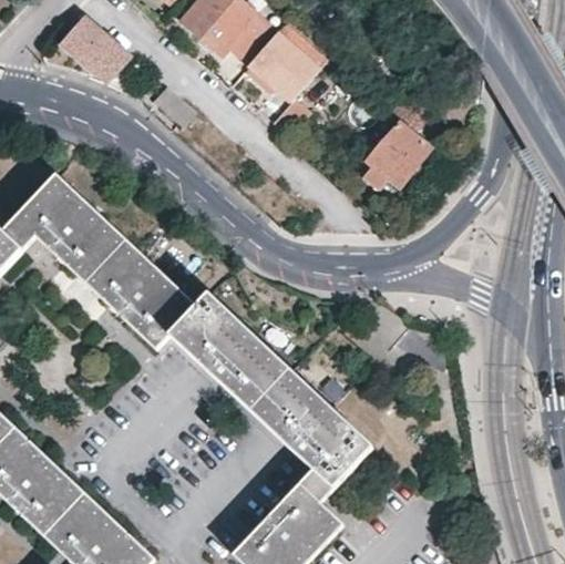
[(270,26),(242,0),(196,0),(183,16),(223,51),(228,44),(243,57),(270,26)]
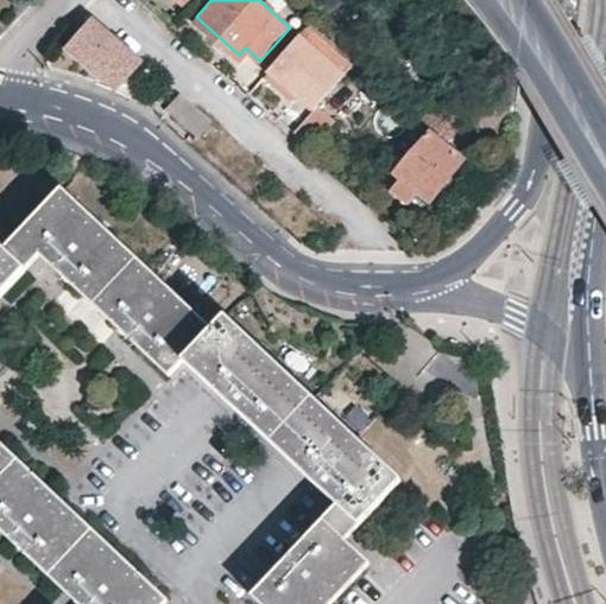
[(412,32),(401,14),(390,21),(401,38),(412,32)]
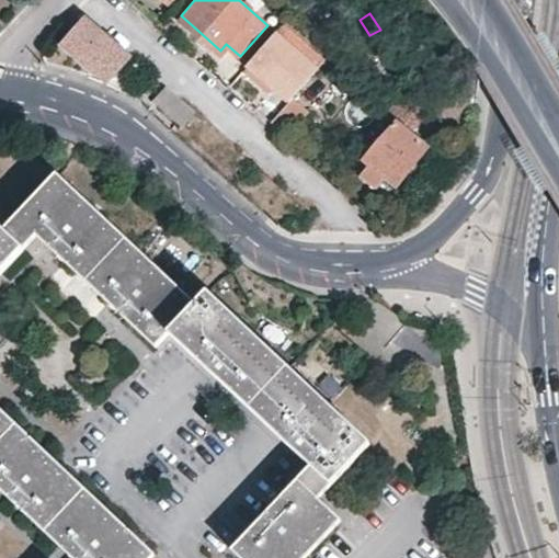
[(115,44),(83,15),(63,41),(105,78),(127,55),(115,44)]
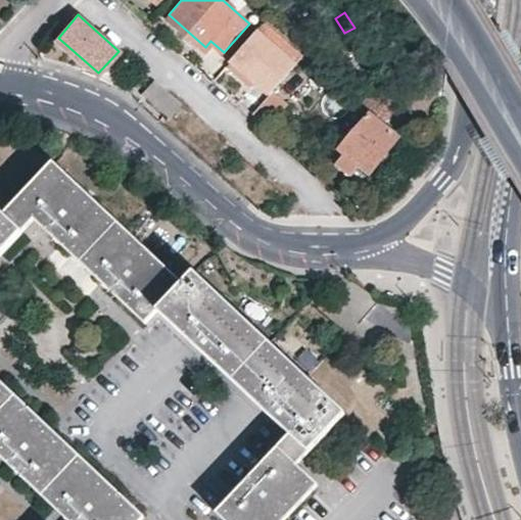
[(268,91),(269,90),(298,55),(261,21),(229,57),(268,91)]
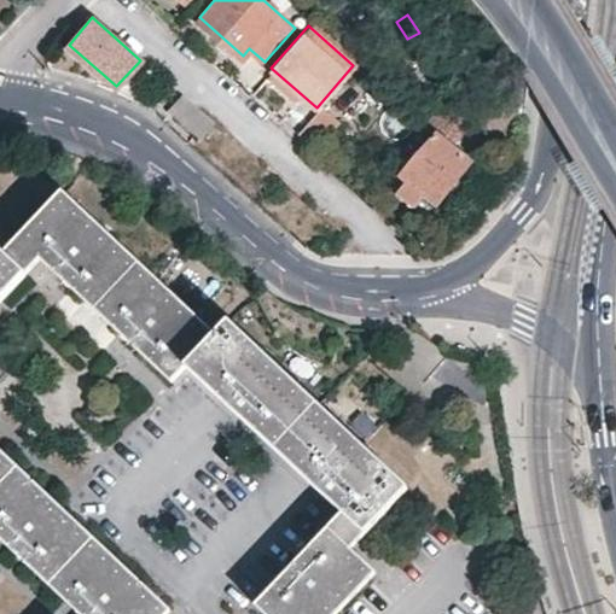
[(445,139),(464,117),(448,103),(428,127),(433,132),(400,169),(407,175),(395,188),(414,205),(424,191),(436,202),(472,161),(454,145),(445,139)]
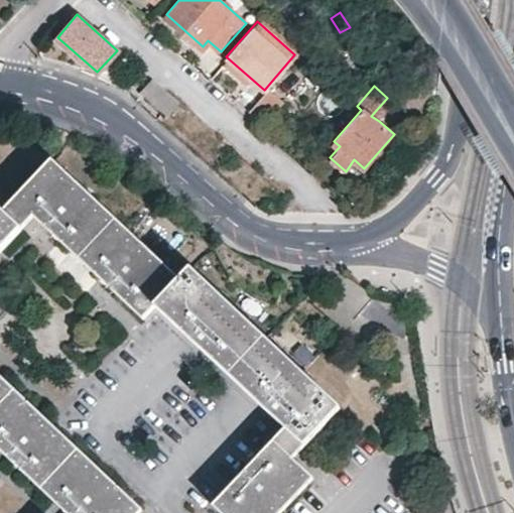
[(264,90),(248,109),(261,121),(279,101),(265,89),(264,90)]
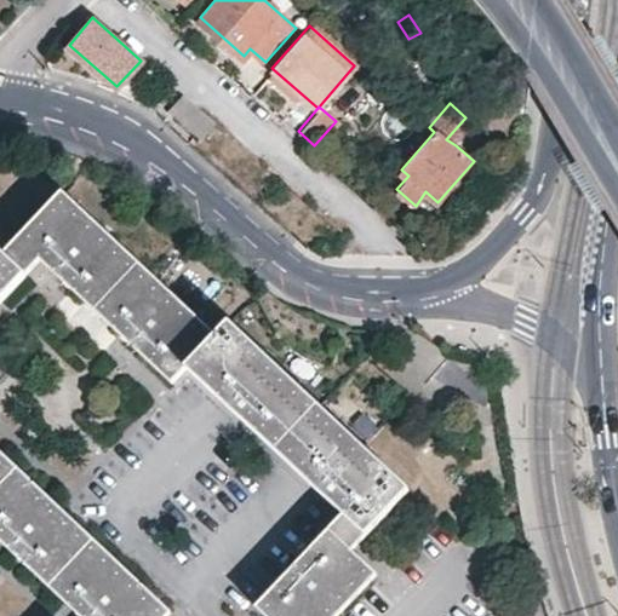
[(474,125),(465,117),(446,139),(456,145),(474,125)]
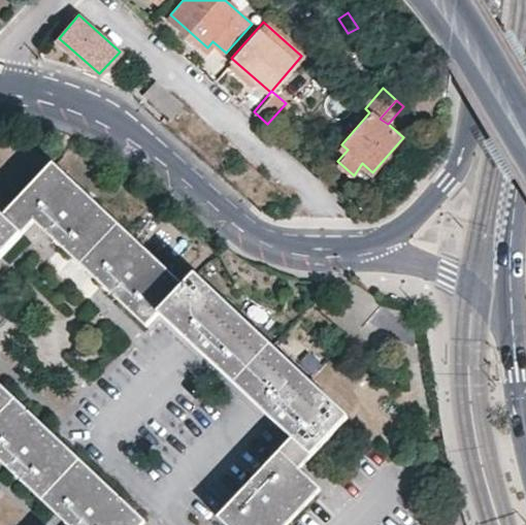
[(0,458),(71,524),(148,524),(142,520),(144,517),(0,383),(0,252),(33,218),(144,322),(157,309),(290,435),(216,514),(227,524),(282,524),(319,485),(298,465),(346,415),(193,270),(183,281),(51,158),(0,210),(0,458)]
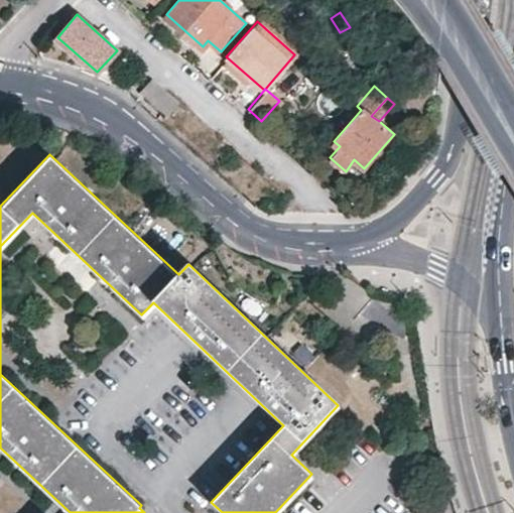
[(355,179),(364,168),(354,159),(346,171),(355,179)]
